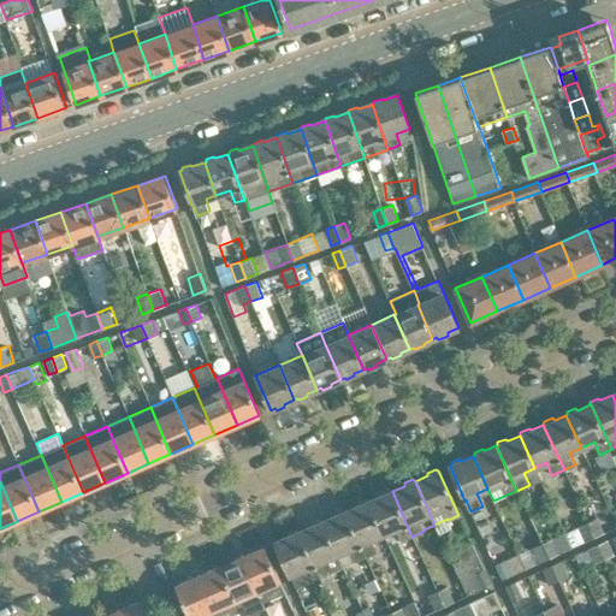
[(412,537),(392,491),(391,491),(389,490),(380,493),(380,496),(369,501),(384,533),(396,528),(402,540),(412,537)]
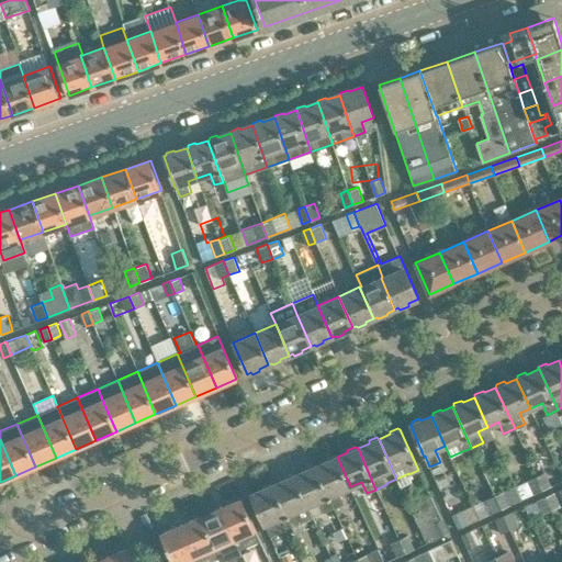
[(350,486),(337,457),(336,458),(334,456),(326,459),(326,462),(316,467),(335,507),(345,503),(339,492),(350,486)]
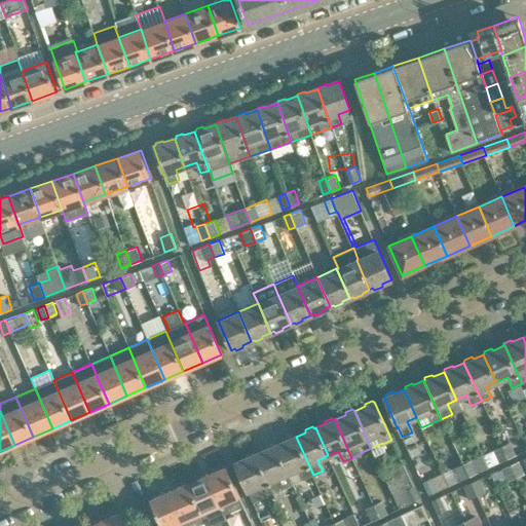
[(500,426),(500,440),(515,440),(515,426),(500,426)]
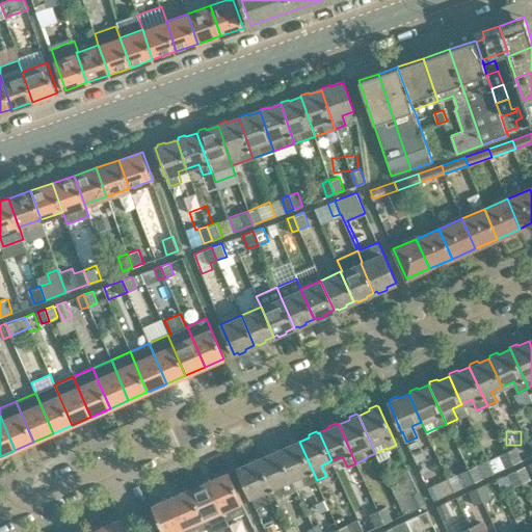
[(317,480),(299,442),(298,442),(296,441),(289,444),(289,446),(280,450),(296,489),(307,484),(317,480)]
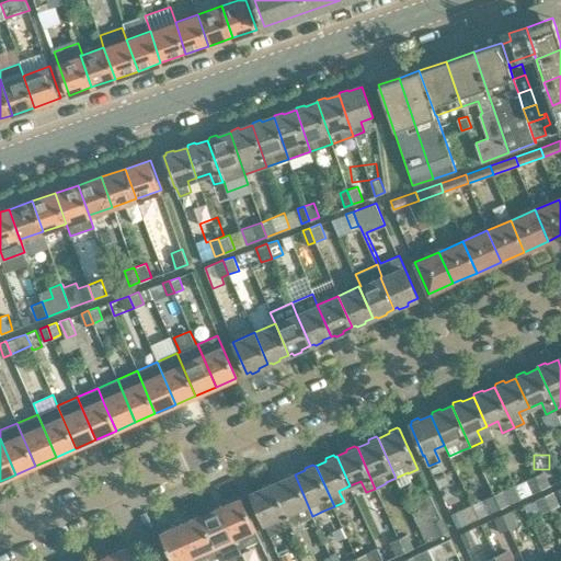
[(550,484),(545,471),(535,476),(541,489),(550,484)]
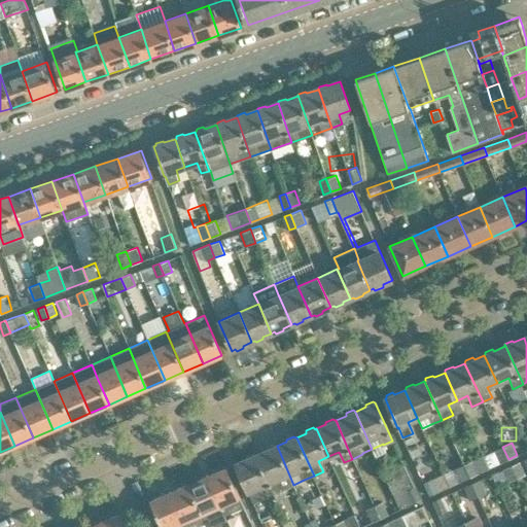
[(293,485),(277,446),(275,447),(273,445),(267,448),(267,450),(257,454),(274,493),(277,499),(286,495),(283,490),(293,485)]
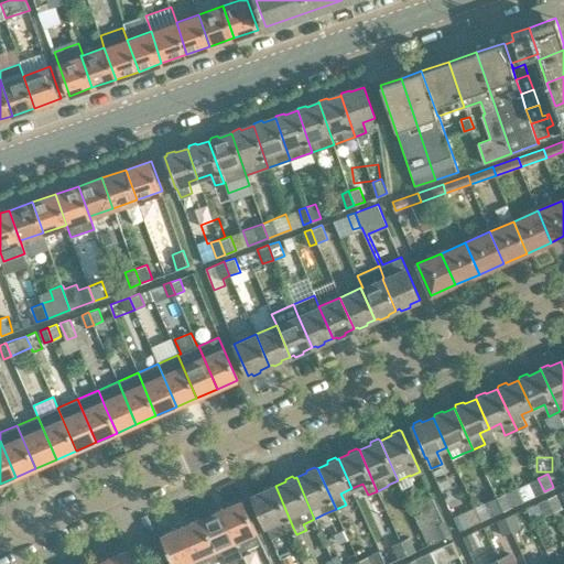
[(544,491),(538,478),(530,483),(535,495),(544,491)]
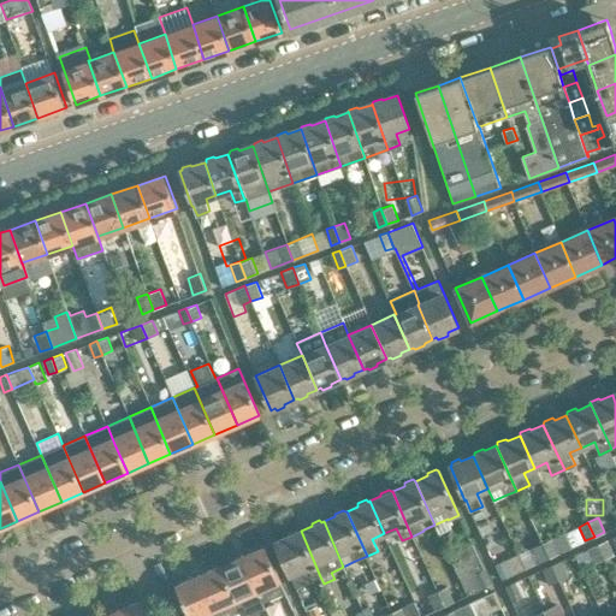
[(320,576),(301,531),(298,532),(296,531),(289,533),(289,537),(276,543),(290,576),(291,576),(296,587),(320,576)]
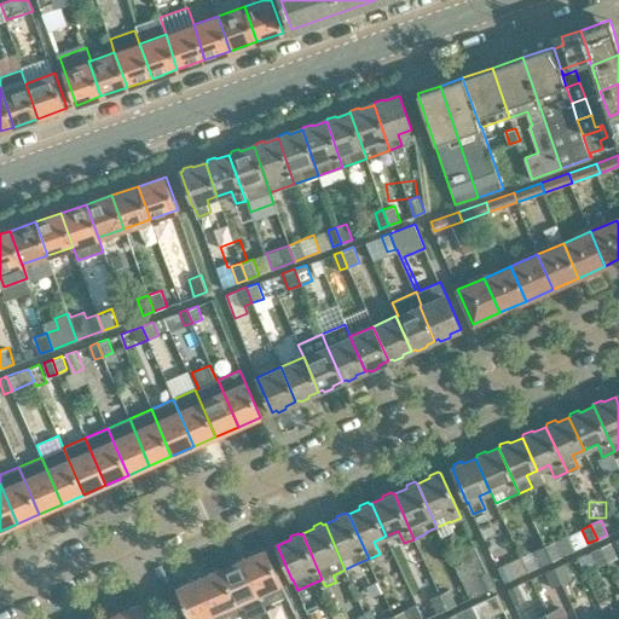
[(530,534),(505,541),(509,555),(533,549),(530,534)]
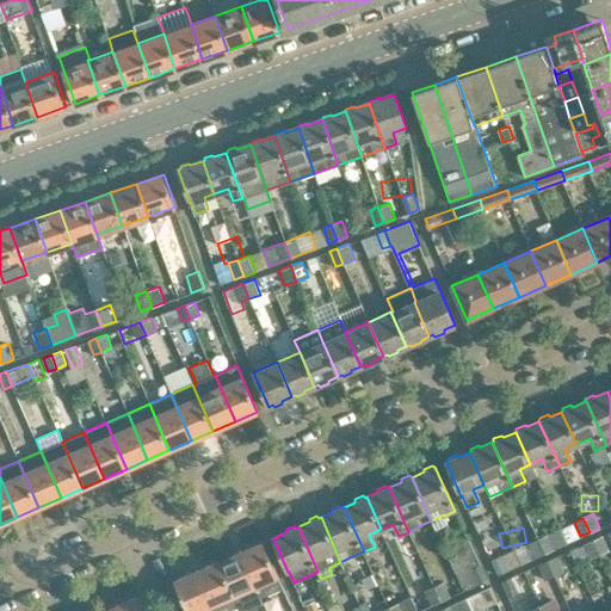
[(554,548),(548,534),(536,539),(543,554),(554,548)]
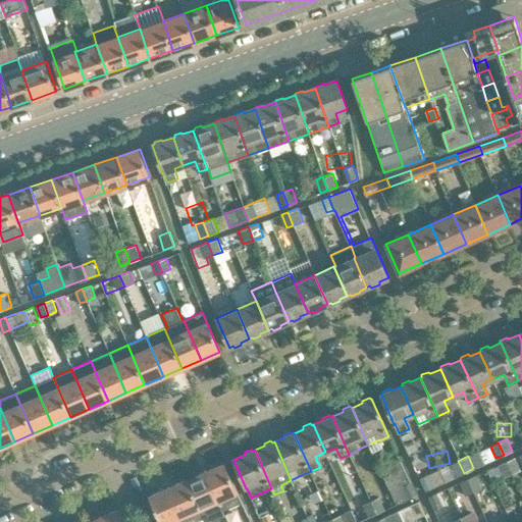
[(521,469),(516,457),(515,457),(507,461),(513,473),(521,469)]
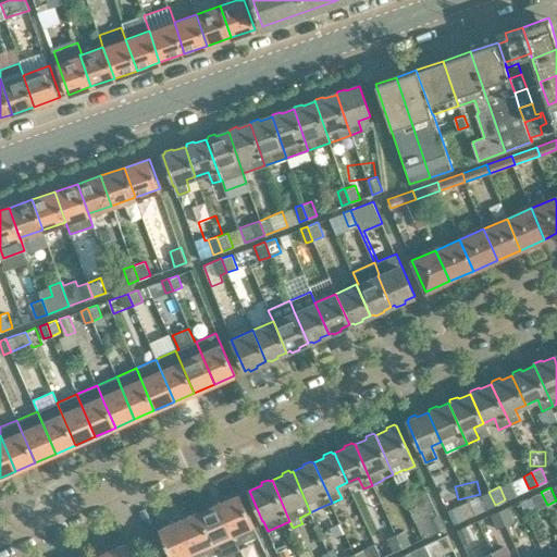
[(445,528),(426,490),(406,498),(423,537),(445,528)]
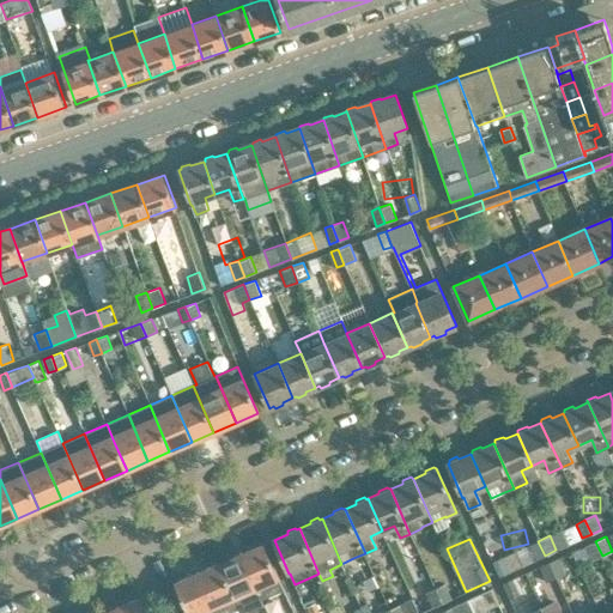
[(545,556),(538,541),(529,545),(536,559),(545,556)]
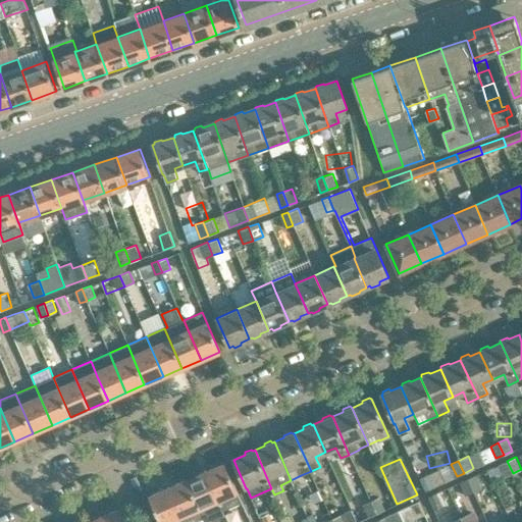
[(513,473),(507,461),(500,464),(505,477),(513,473)]
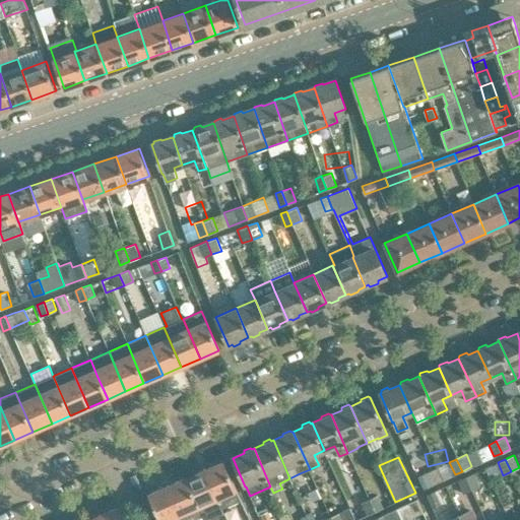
[(241,500),(223,461),(203,470),(215,499),(217,498),(222,508),(241,500)]
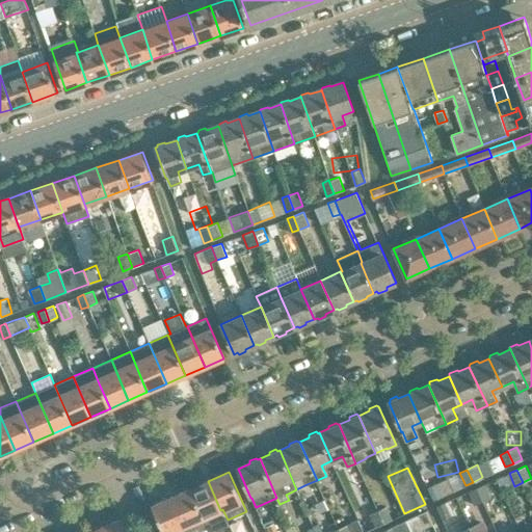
[(191,488),(190,488),(203,517),(204,517),(208,528),(209,531),(211,531),(228,526),(225,521),(220,510),(208,481),(203,483),(201,479),(190,484),(191,488)]
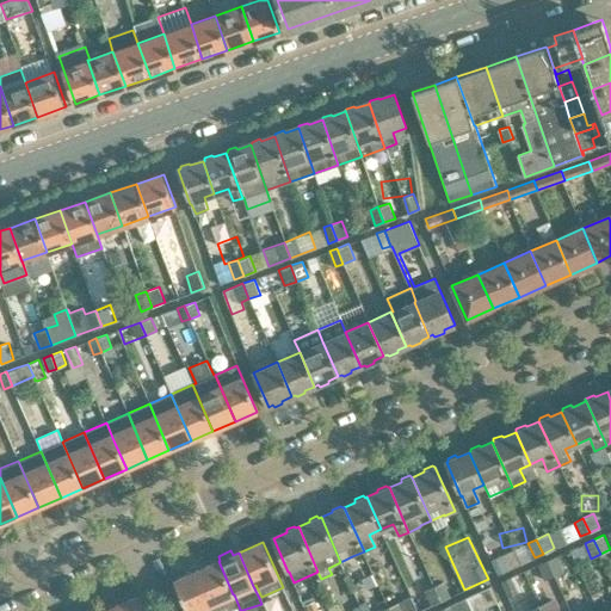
[(499,574),(508,571),(501,555),(492,560),(499,574)]
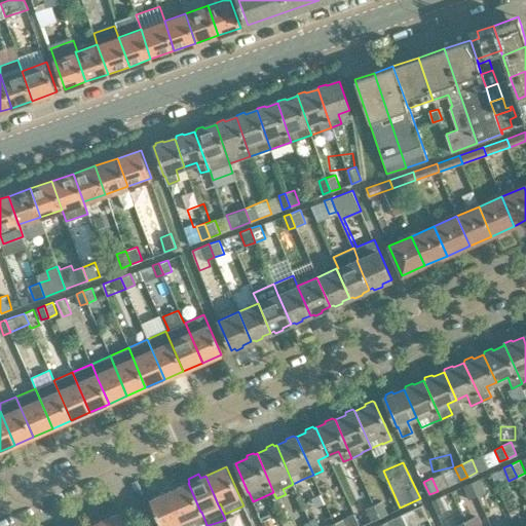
[(486,491),(481,478),(472,482),(478,494),(486,491)]
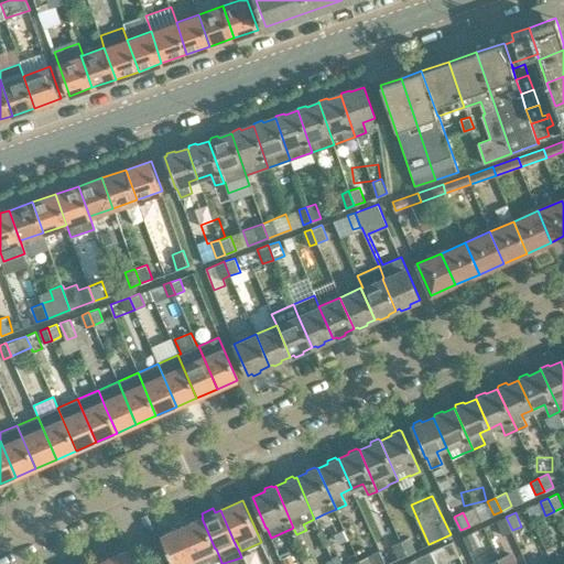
[(512,530),(506,517),(497,521),(503,534),(512,530)]
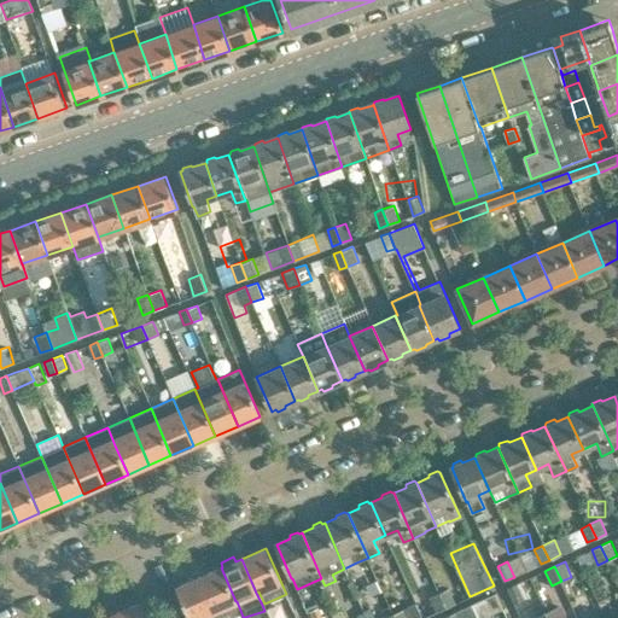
[(235,601),(221,567),(198,577),(216,617),(231,617),(242,613),(237,601),(235,601)]
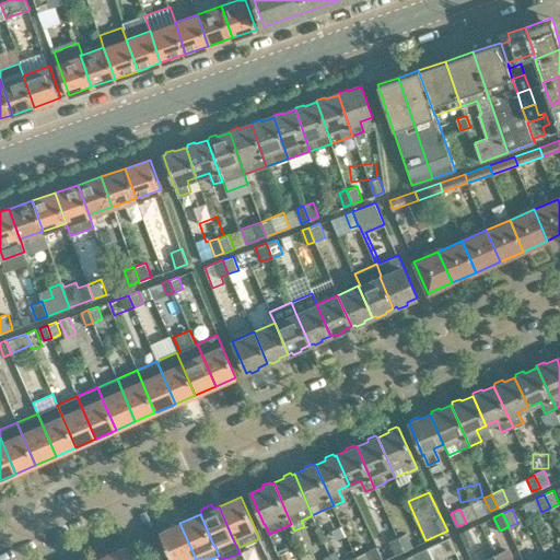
[(196,559),(179,523),(159,533),(171,559),(196,559)]
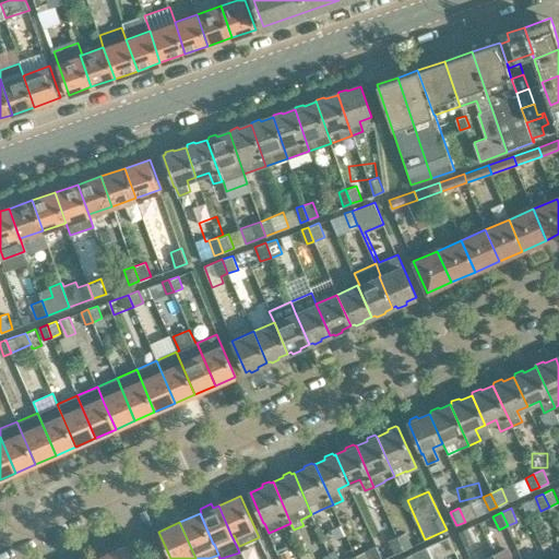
[(474,540),(467,527),(459,532),(465,545),(474,540)]
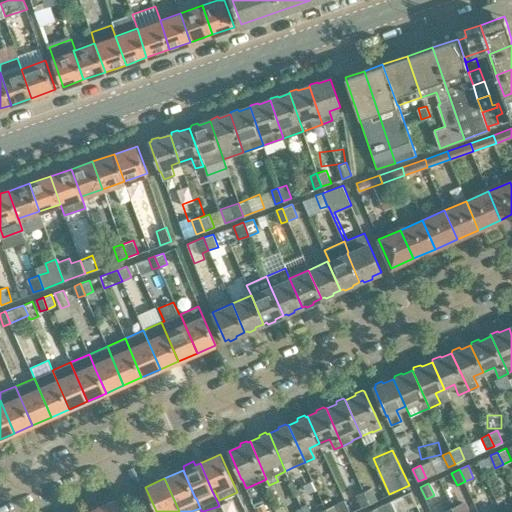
[(378,500),(372,487),(363,491),(368,504),(378,500)]
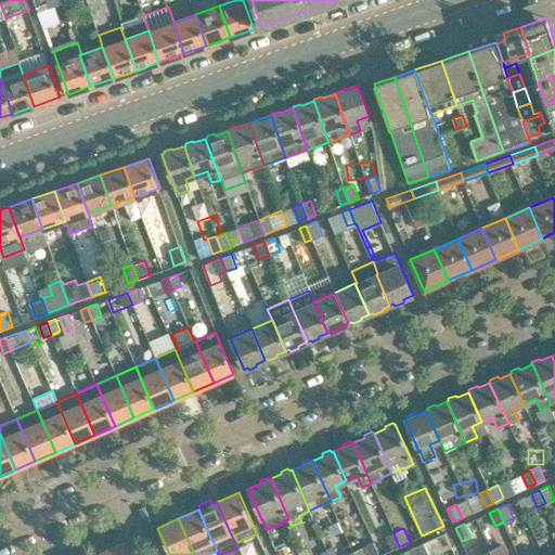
[(399,546),(394,532),(386,536),(392,550),(399,546)]
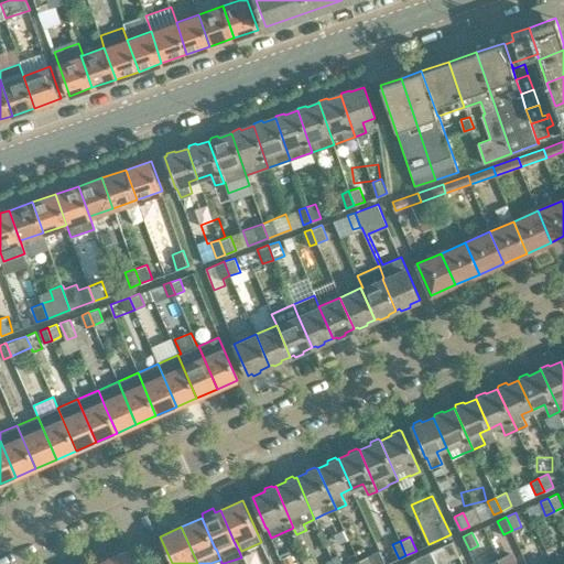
[(438,563),(459,555),(453,541),(431,551),(436,563),(438,563)]
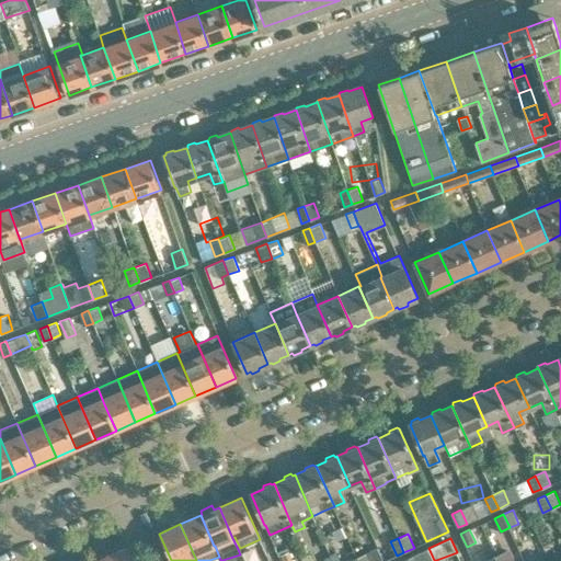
[(384,560),(385,560),(378,547),(356,557),(357,560),(384,560)]
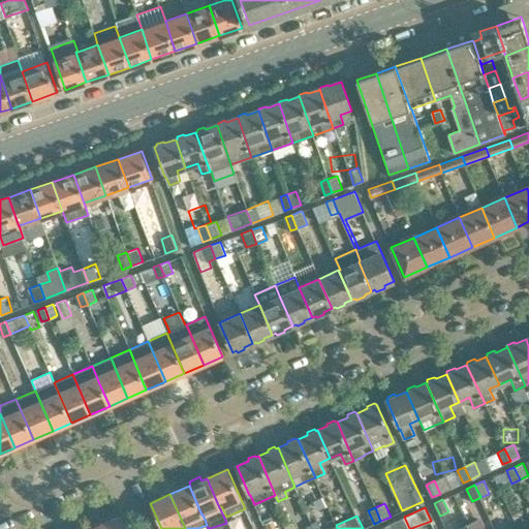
[(125,528),(120,517),(101,524),(102,528),(125,528)]
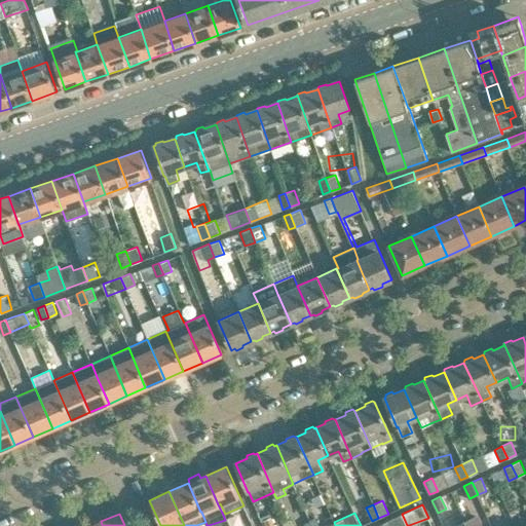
[(407,525),(402,514),(381,523),(382,525),(407,525)]
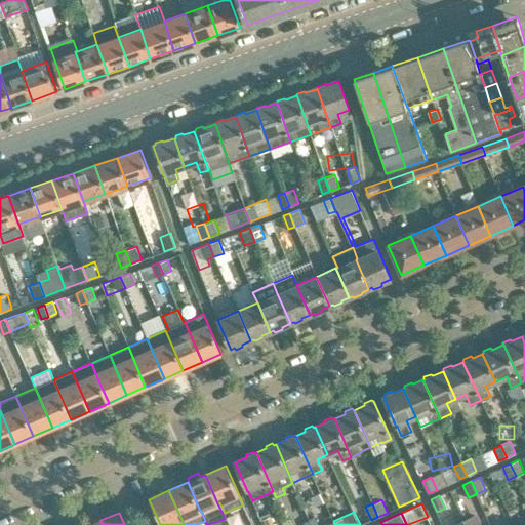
[(482,524),(477,513),(463,519),(466,524),(482,524)]
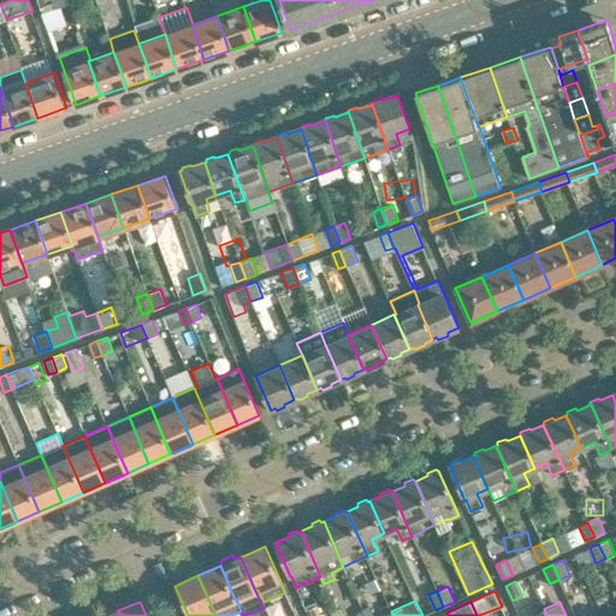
[(392,615),(391,611),(381,615),(374,615),(369,605),(362,609),(365,615),(392,615)]
